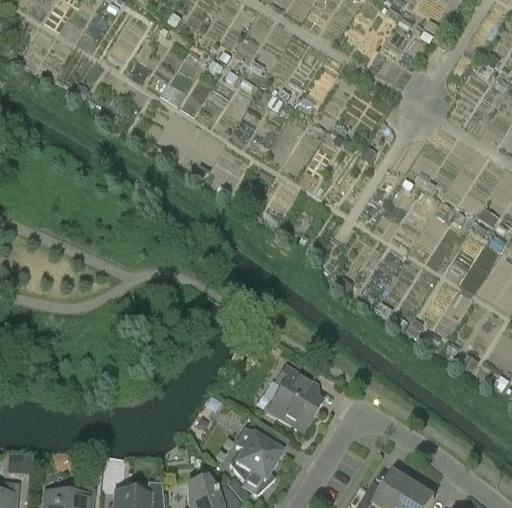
[(395,0),(391,6),(399,11),(405,3),(401,0),(395,0)]
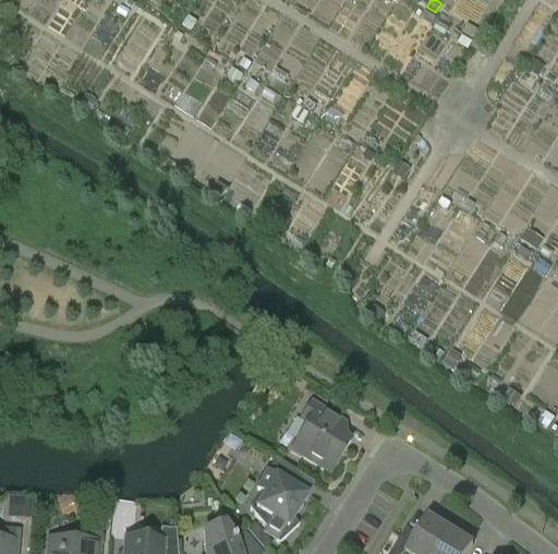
[(120,3),(116,10),(125,15),(130,9),(120,3)]
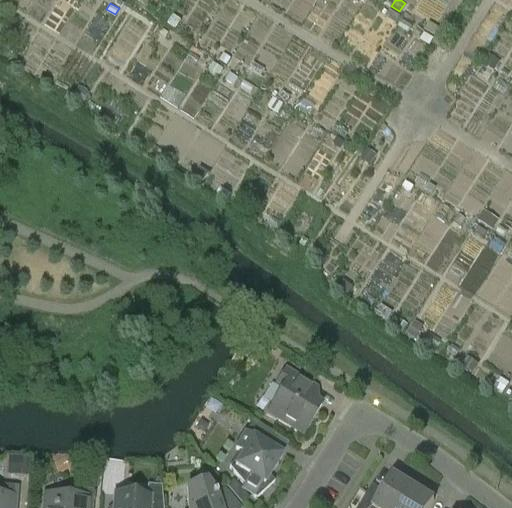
[(172,13),(169,17),(179,23),(181,18),(172,13)]
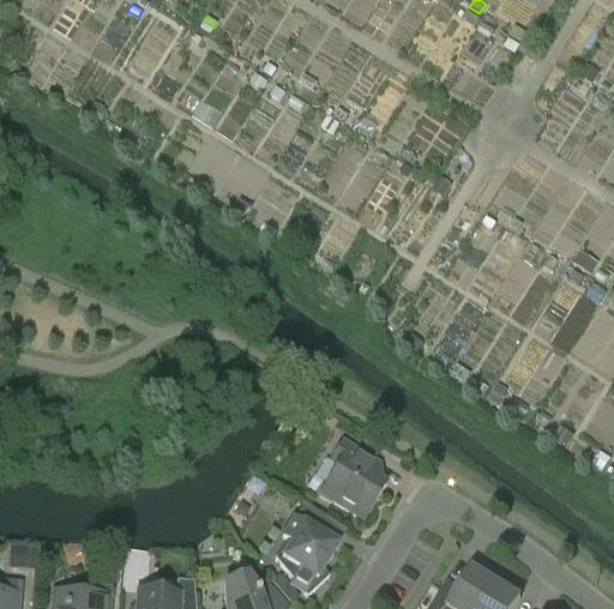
[(509,32),(521,41),(527,30),(515,23),(509,32)]
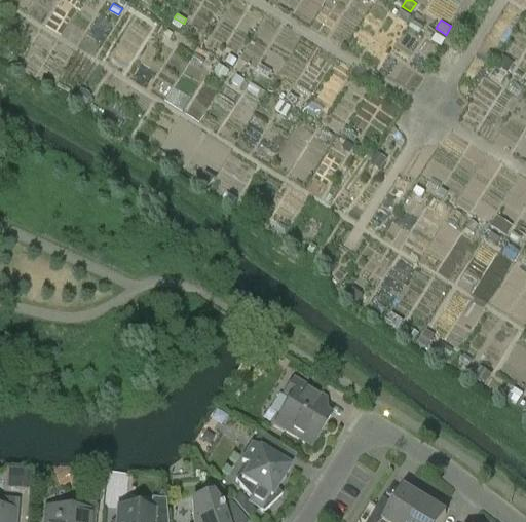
[(444,37),(435,31),(429,39),(440,45),(444,37)]
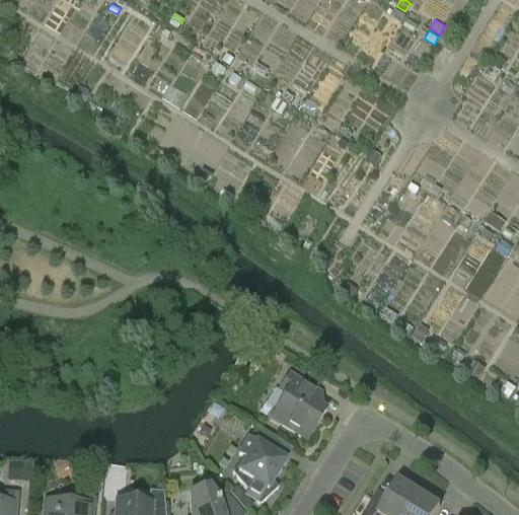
[(193,52),(189,58),(198,63),(201,57),(193,52)]
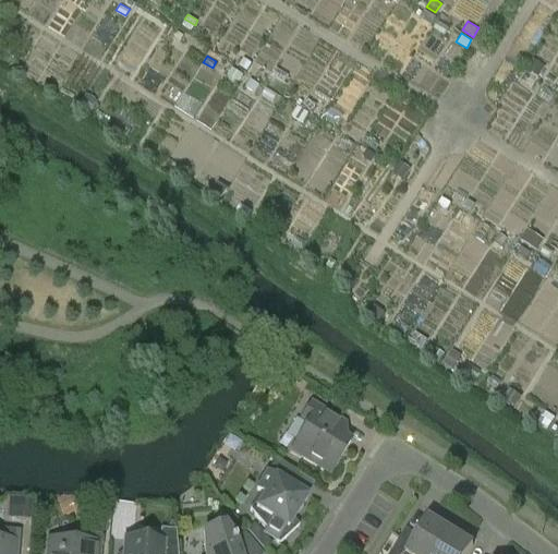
[(238,64),(246,69),(251,61),(242,57),(238,64)]
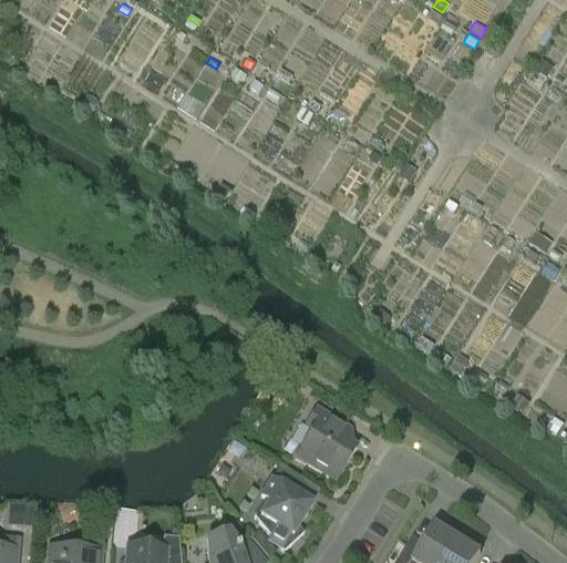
[(535,69),(546,77),(553,65),(540,59),(535,69)]
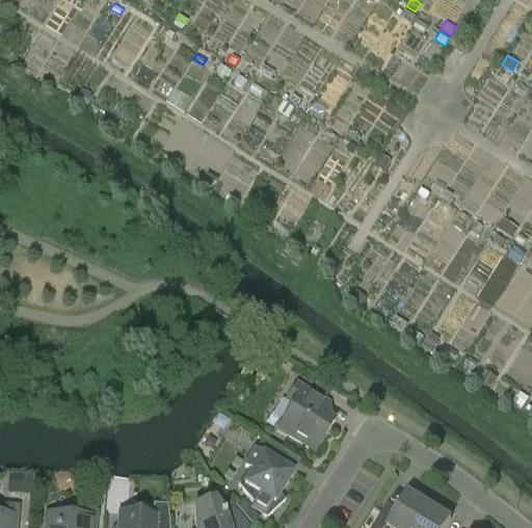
[(227,76),(232,69),(220,61),(216,69),(227,76)]
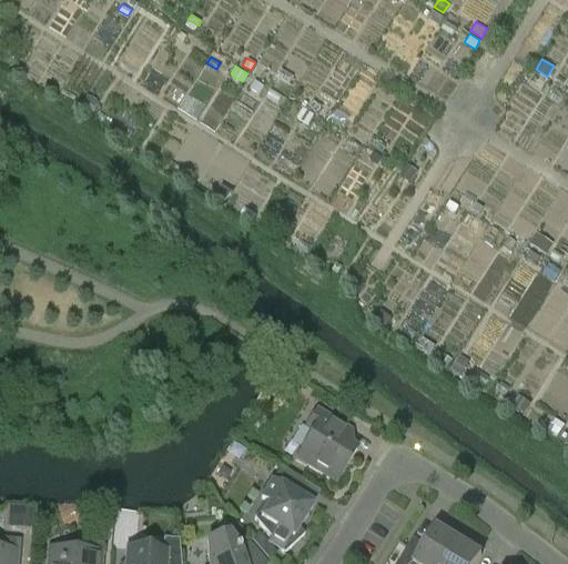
[(281,68),(276,76),(287,82),(292,74),(281,68)]
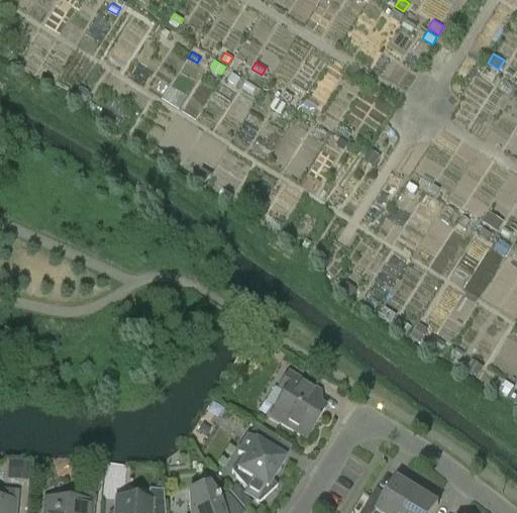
[(497,73),(488,68),(484,74),(493,80),(497,73)]
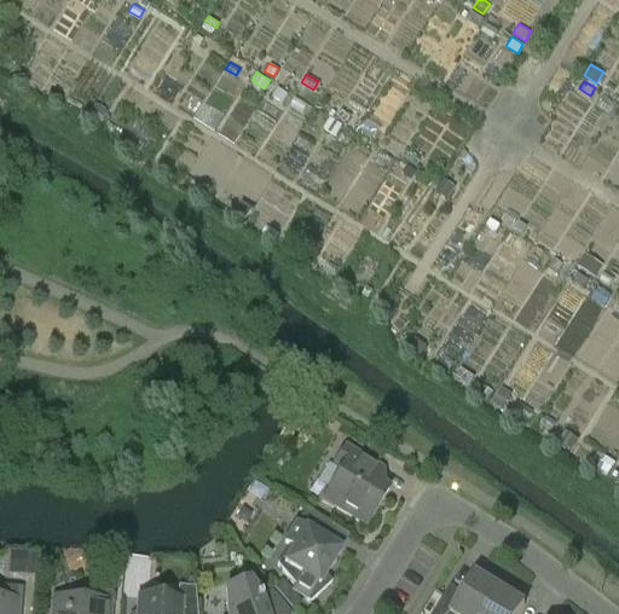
[(607,81),(602,90),(609,93),(614,86),(607,81)]
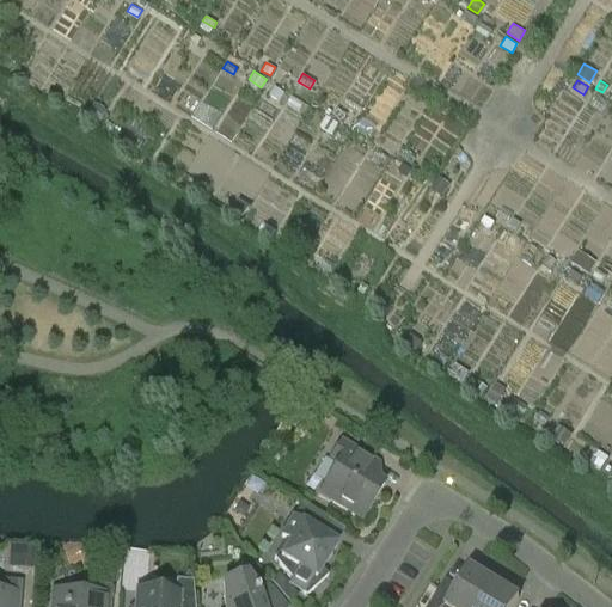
[(285,90),(274,84),(269,92),(279,99),(285,90)]
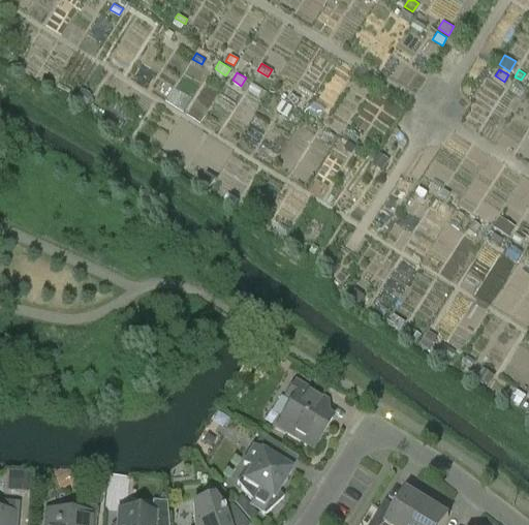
[(516,82),(510,90),(520,97),(526,89),(516,82)]
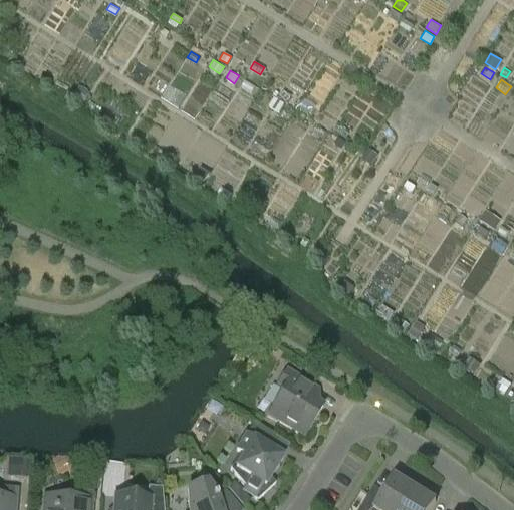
[(77,84),(72,92),(83,99),(88,91),(77,84)]
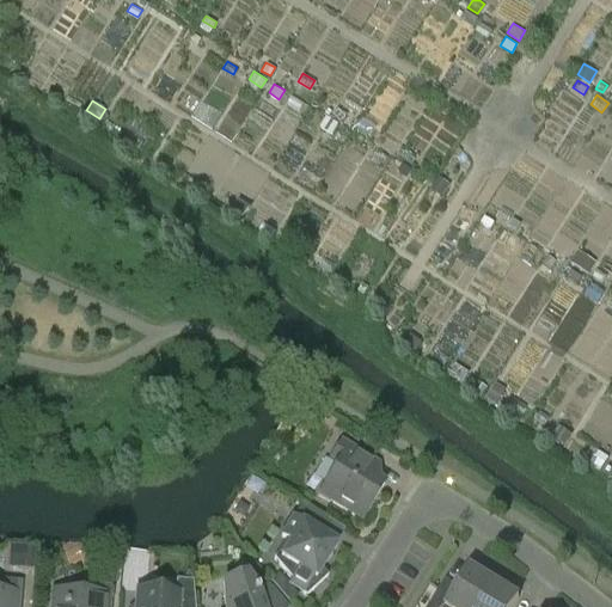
[(338,122),(326,115),(320,124),(332,132),(338,122)]
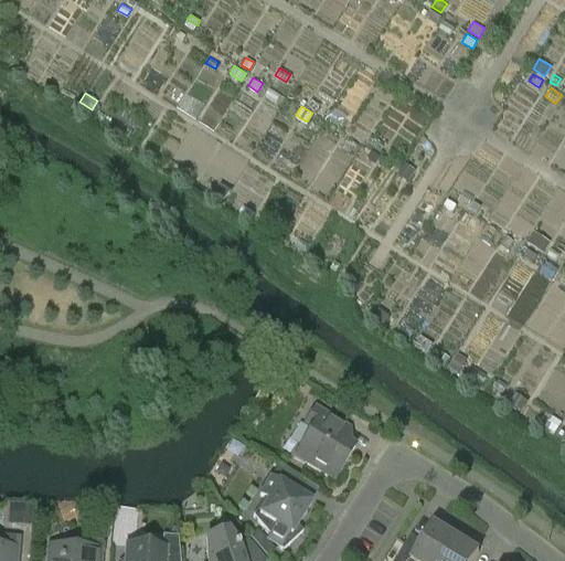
[(371,134),(366,140),(381,150),(385,143),(371,134)]
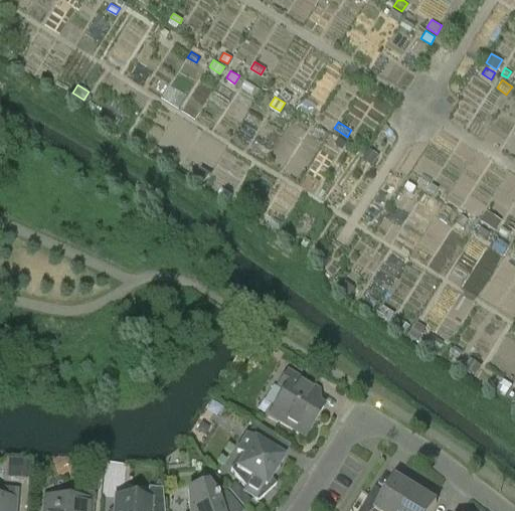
[(317,125),(313,132),(322,137),(326,130),(317,125)]
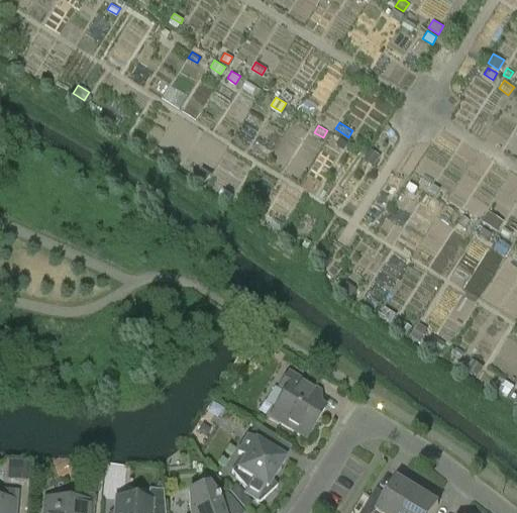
[(380,154),(370,147),(363,158),(374,164),(380,154)]
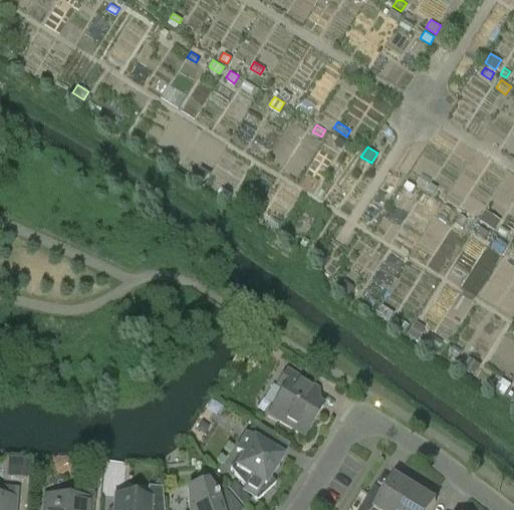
[(203,181),(210,170),(201,165),(194,176),(203,181)]
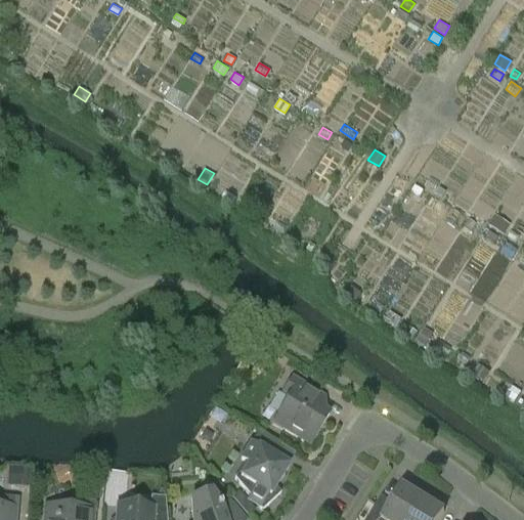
[(430,176),(425,185),(433,190),(438,181),(430,176)]
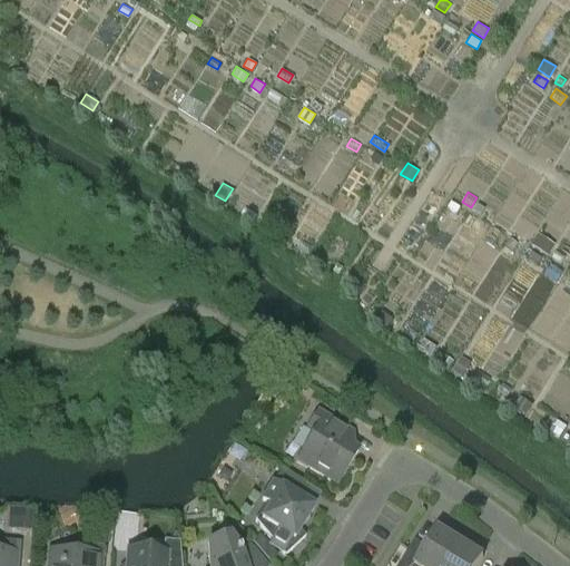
[(451,199),(448,206),(457,211),(460,205),(451,199)]
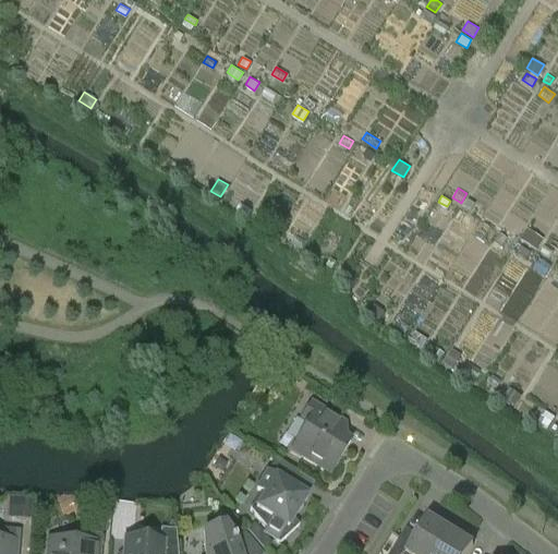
[(474,203),(465,199),(461,205),(470,211),(474,203)]
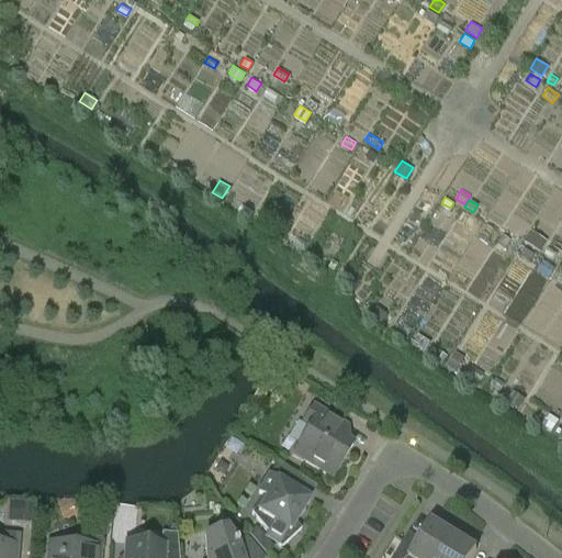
[(523,241),(539,250),(547,238),(530,229),(523,241)]
